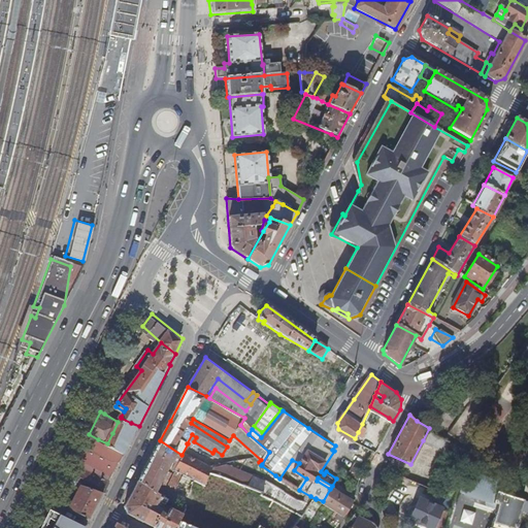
[(131,442),(139,426),(131,423),(121,418),(118,422),(112,433),(131,442)]
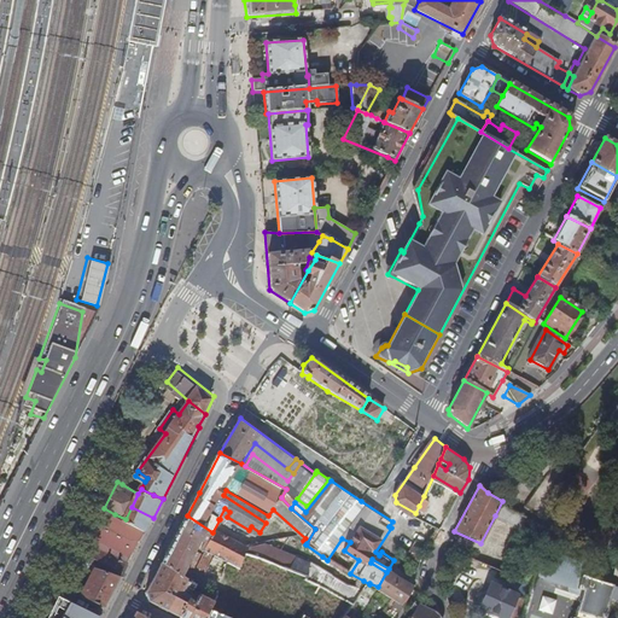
[(430,500),(424,496),(419,506),(425,509),(430,500)]
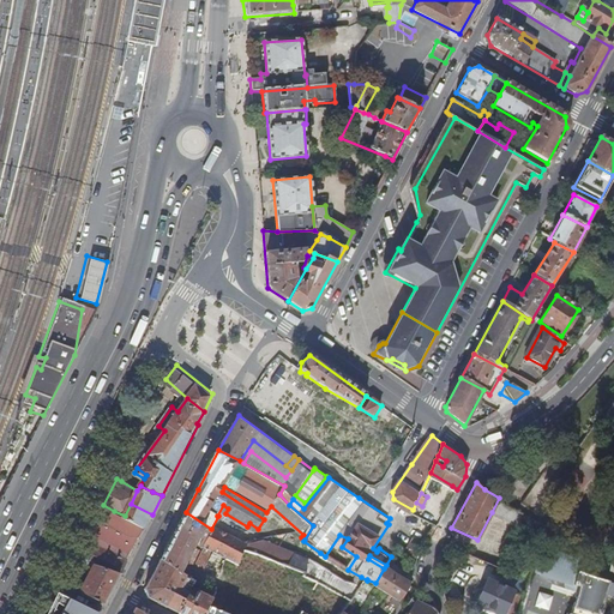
[(525,515),(499,498),(492,512),(519,527),(525,515)]
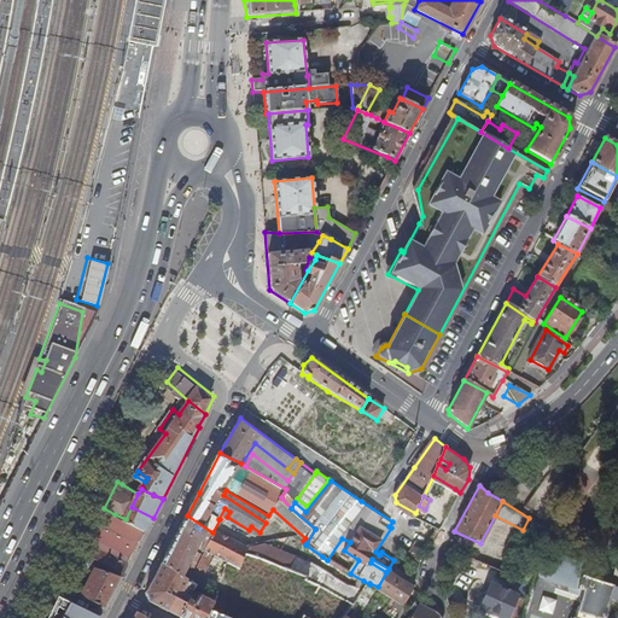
[(425,509),(419,506),(415,513),(439,525),(442,519),(436,516),(435,517),(427,513),(427,512),(425,509)]
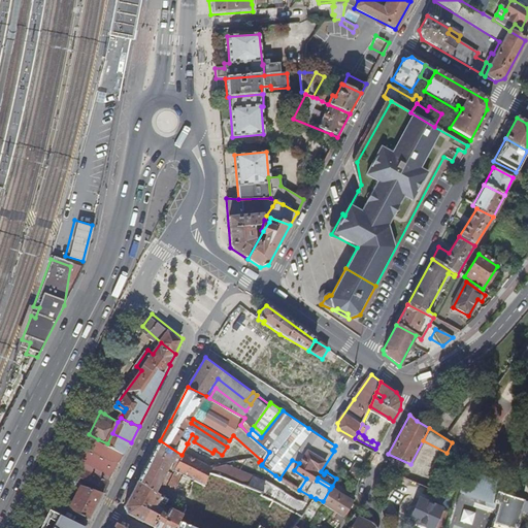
[(126,453),(131,442),(112,433),(107,443),(126,453)]
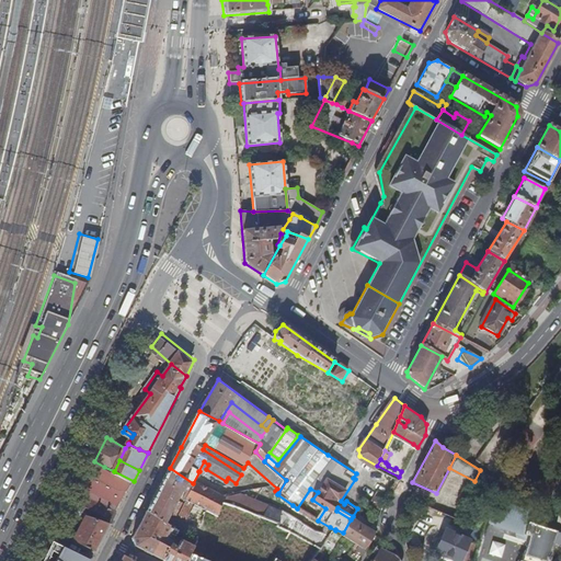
[(104,467),(94,461),(90,472),(100,477),(104,467)]
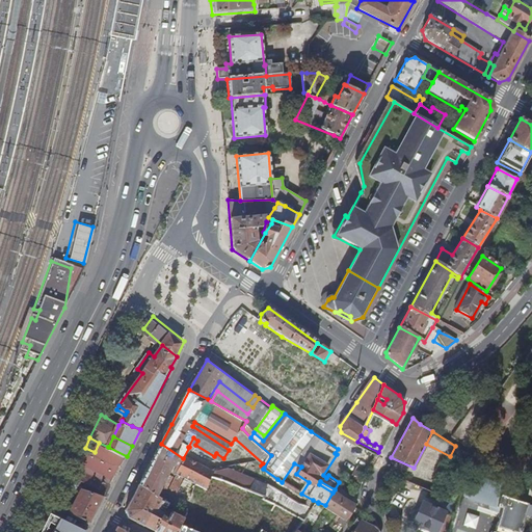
[(112,484),(127,456),(108,447),(99,443),(95,452),(85,448),(76,466),(112,484)]
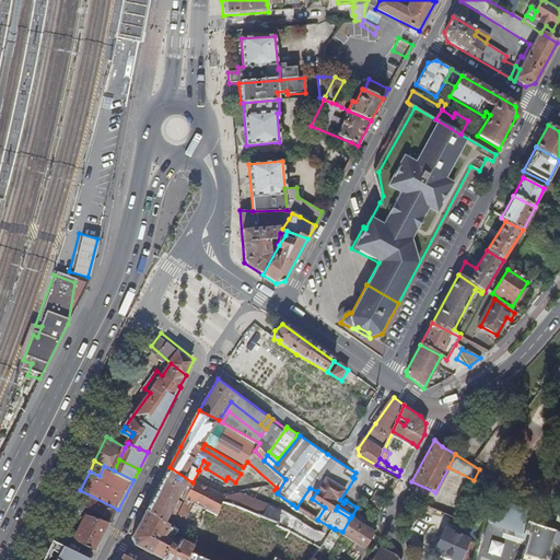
[(195,485),(193,482),(170,467),(152,501),(160,506),(175,517),(182,514),(186,506),(178,500),(185,488),(188,489),(191,491),(195,485)]
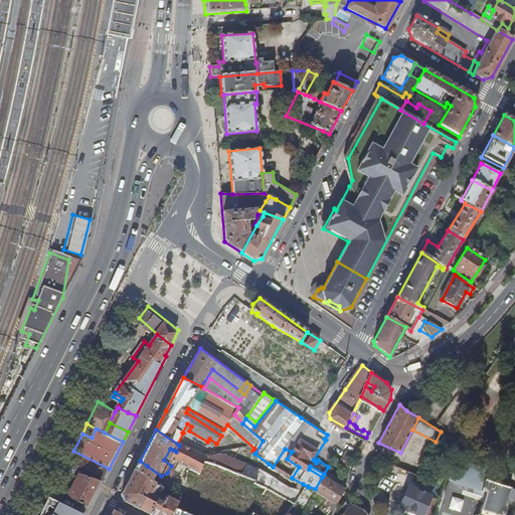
[(268,489),(296,503),(304,491),(300,488),(293,487),(262,469),(259,465),(250,460),(246,464),(222,453),(219,456),(216,454),(208,457),(182,444),(179,446),(176,452),(173,456),(172,459),(180,463),(191,469),(201,475),(202,475),(206,462),(258,481),(256,483),(268,489)]
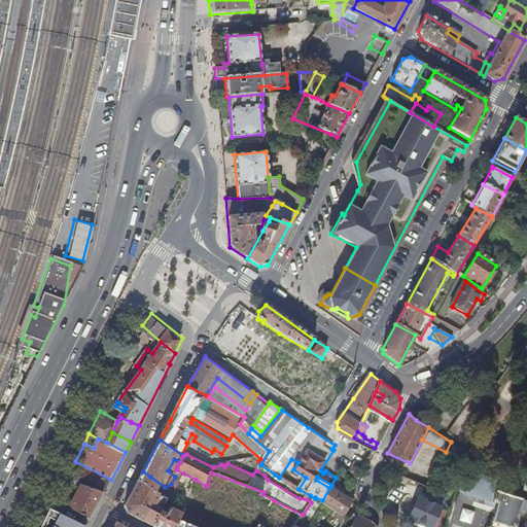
[(351,468),(360,473),(365,464),(356,459),(351,468)]
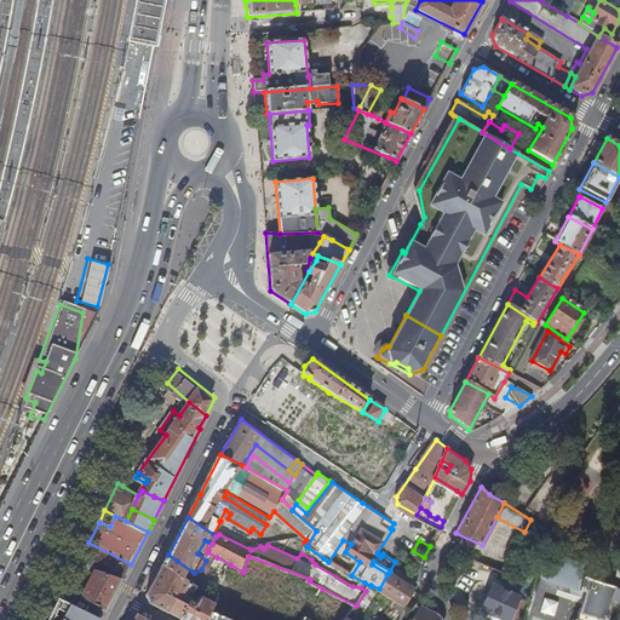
[(131,564),(89,543),(79,563),(95,568),(97,569),(124,579),(131,564)]
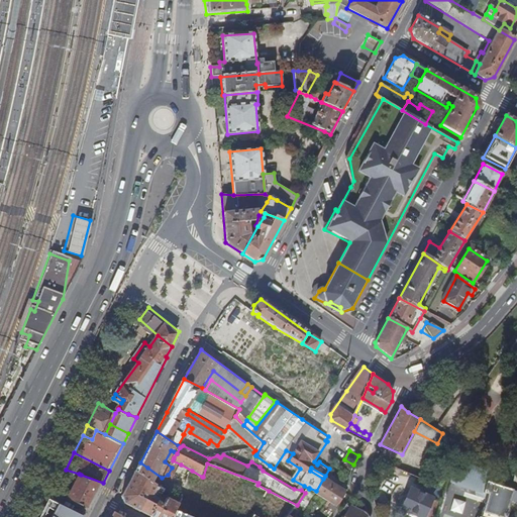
[(396,463),(394,468),(408,474),(410,470),(396,463)]
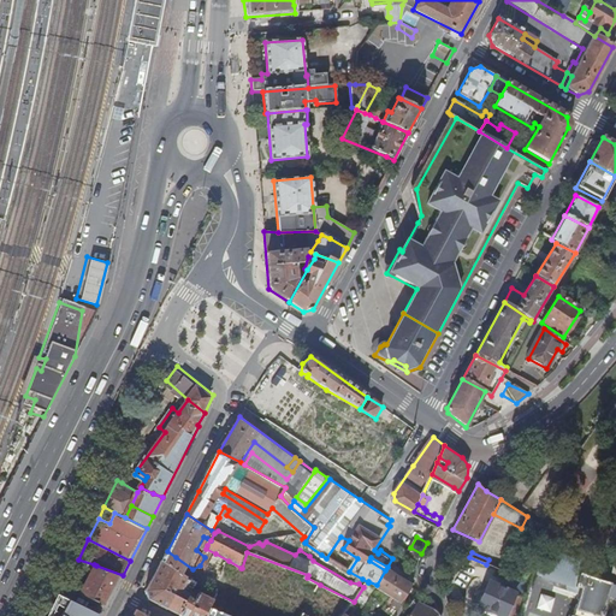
[(486,564),(505,573),(510,561),(491,552),(489,560),(486,564)]
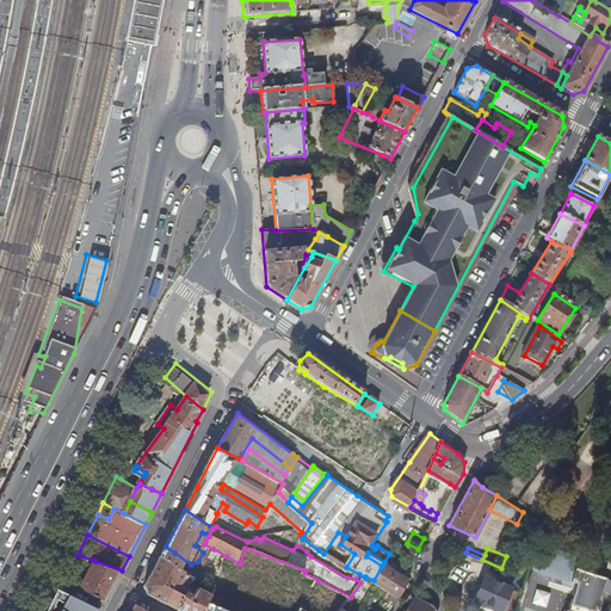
[(539,560),(574,571),(578,559),(543,549),(539,560)]
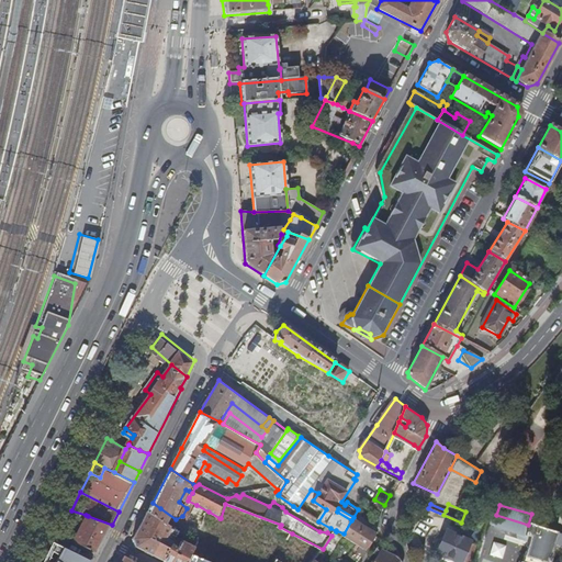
[(351,520),(353,517),(338,508),(337,512),(351,520)]
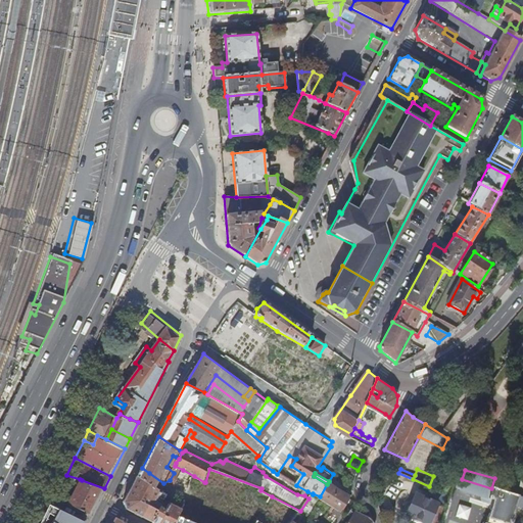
[(173,488),(185,494),(191,481),(188,479),(188,477),(183,474),(182,476),(180,475),(173,488)]
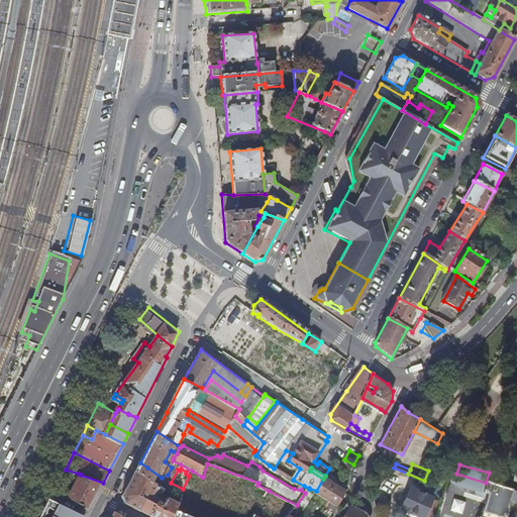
[(333,502),(339,505),(348,490),(330,479),(334,472),(329,469),(325,476),(323,479),(316,491),(330,499),(333,502)]
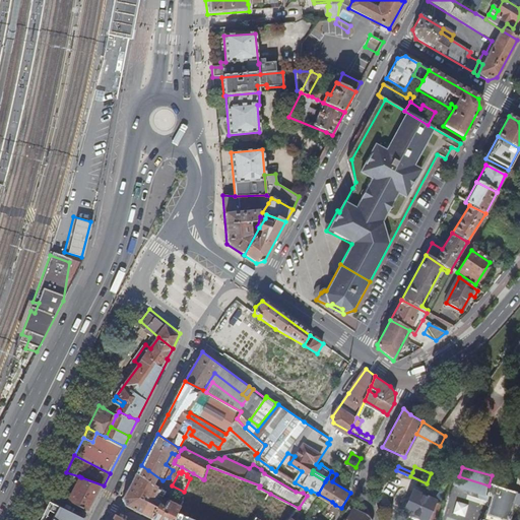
[(164,499),(167,493),(149,481),(138,473),(125,499),(126,500),(128,499),(130,503),(127,504),(128,506),(153,519),(164,499)]
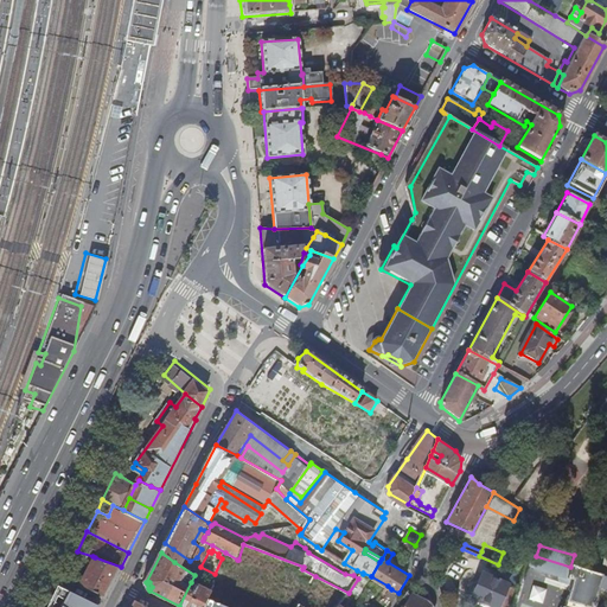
[(230,577),(237,560),(225,553),(222,558),(215,574),(218,576),(230,577)]
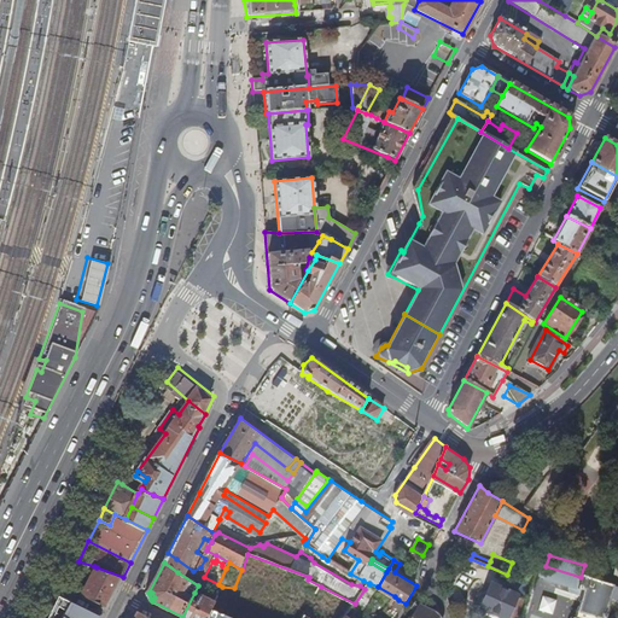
[(76,564),(60,596),(73,601),(88,570),(76,564)]
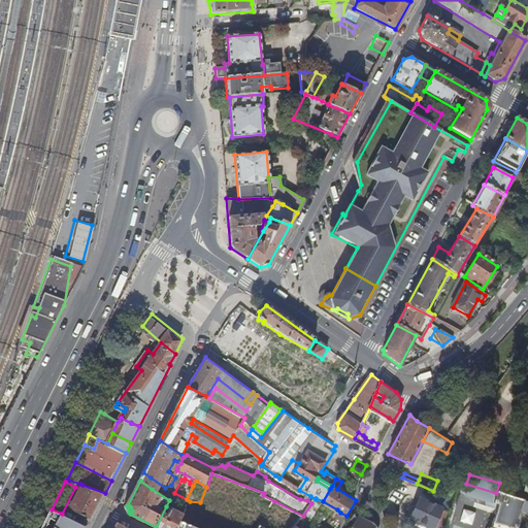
[(527,512),(527,502),(496,493),(466,484),(461,482),(458,493),(485,501),(485,504),(486,506),(489,507),(496,509),(490,527),(488,527),(487,527),(515,527),(521,509),(527,512)]
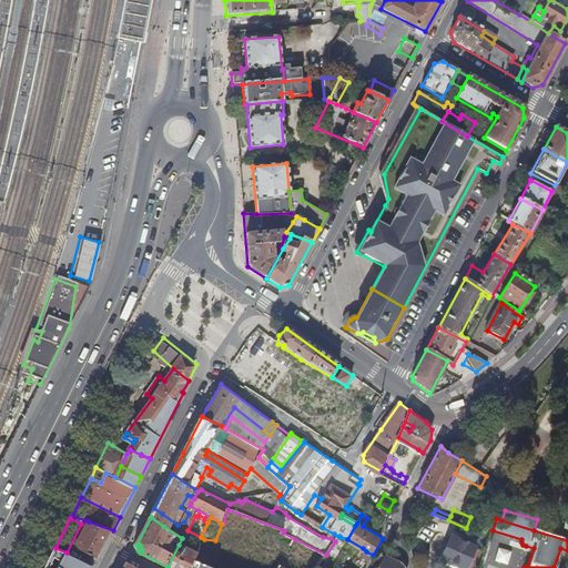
[(99,558),(113,530),(89,521),(77,547),(99,558)]
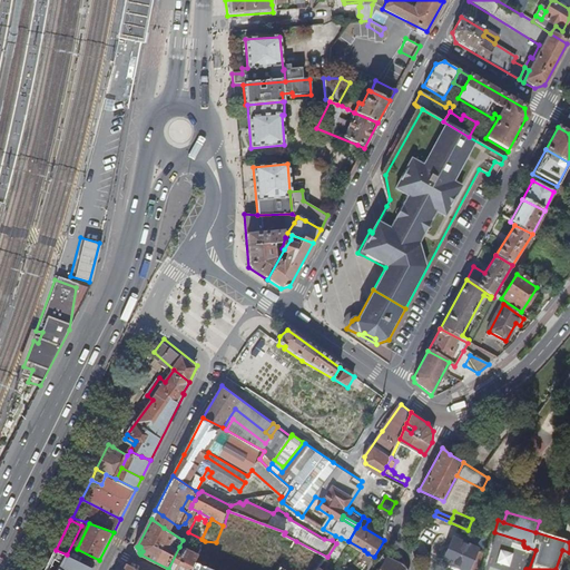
[(469,537),(489,546),(491,539),(471,531),(469,537)]
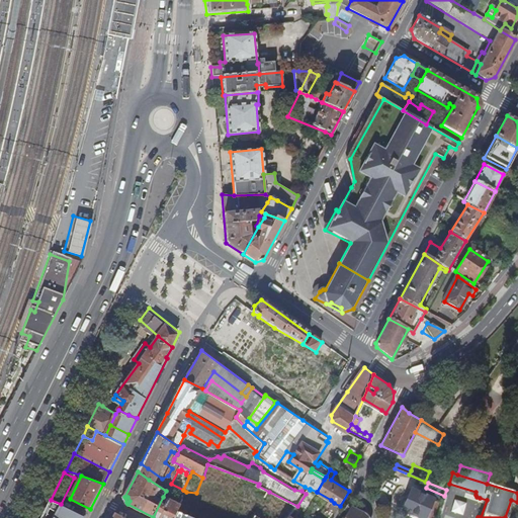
[(258,517),(289,517),(290,517),(297,506),(269,492),(255,516),(256,517),(258,517)]
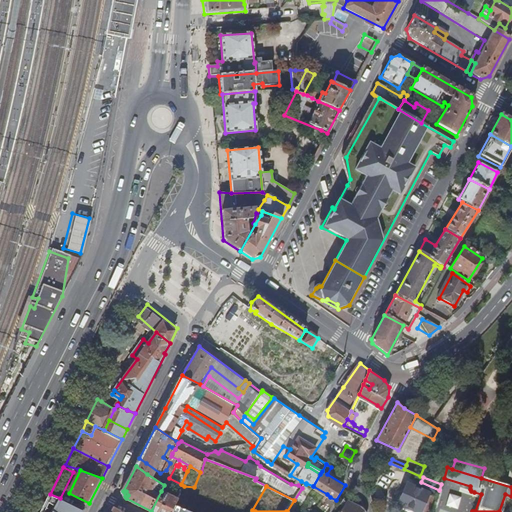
[(420,509),(427,511),(433,499),(407,487),(399,504),(416,511),(417,511),(418,510),(420,510),(420,509)]
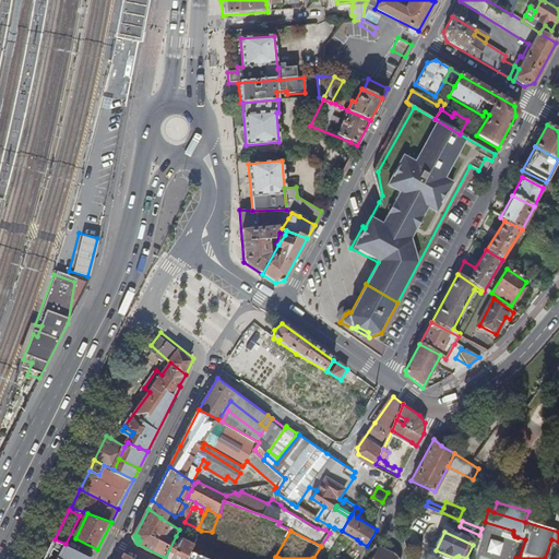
[(165,558),(167,558),(189,558),(192,554),(194,546),(194,545),(176,536),(165,558)]
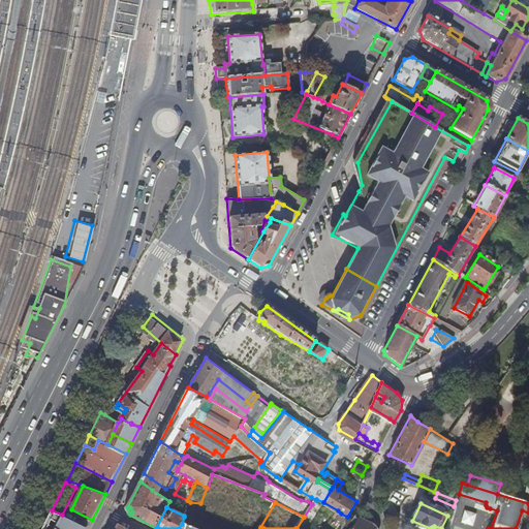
[(228,528),(224,527),(223,528),(222,528),(218,524),(187,508),(186,510),(184,516),(184,517),(182,524),(195,528),(228,528)]
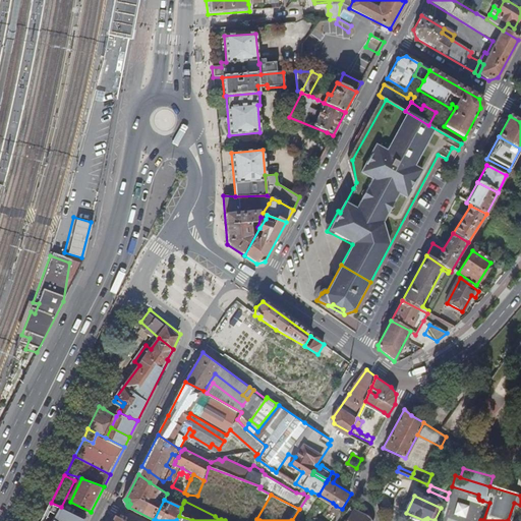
[(451,514),(464,517),(467,505),(455,502),(451,514)]
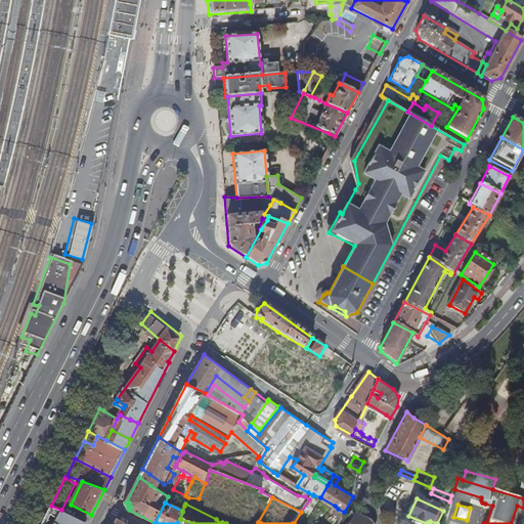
[(86,523),(87,523),(61,510),(51,506),(41,523),(86,523)]
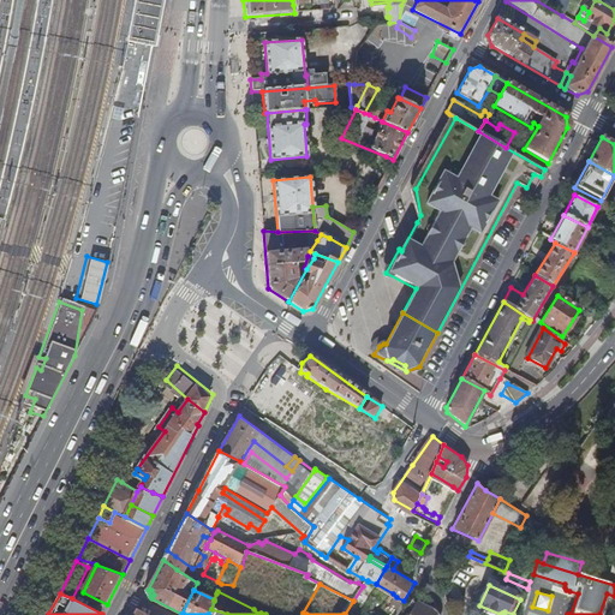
[(435,609),(415,598),(413,597),(410,604),(415,607),(408,614),(440,614),(439,613),(435,609)]
